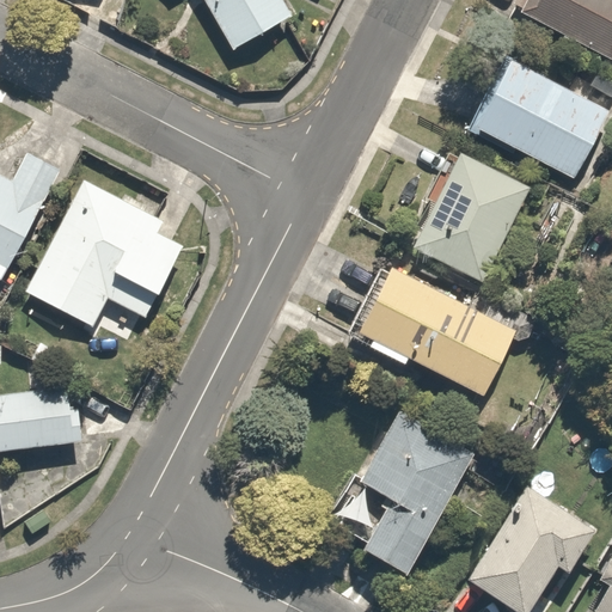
[(203,0),(232,49),(291,16),(280,0),(203,0)]
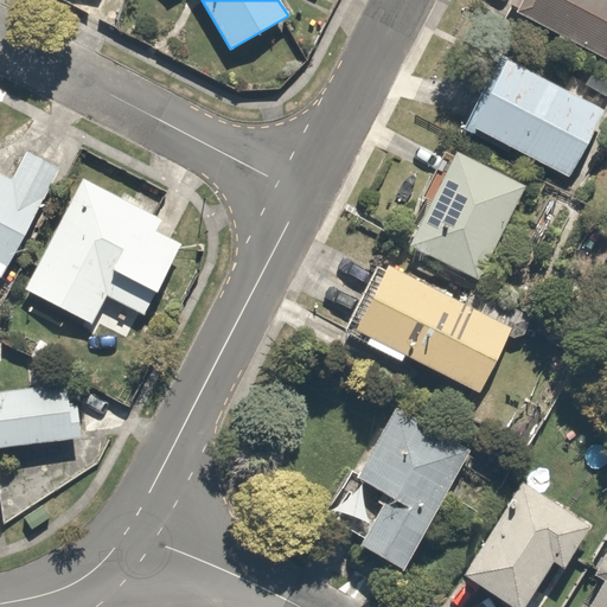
[(606,63),(606,0),(513,0),(508,12),(606,63)]
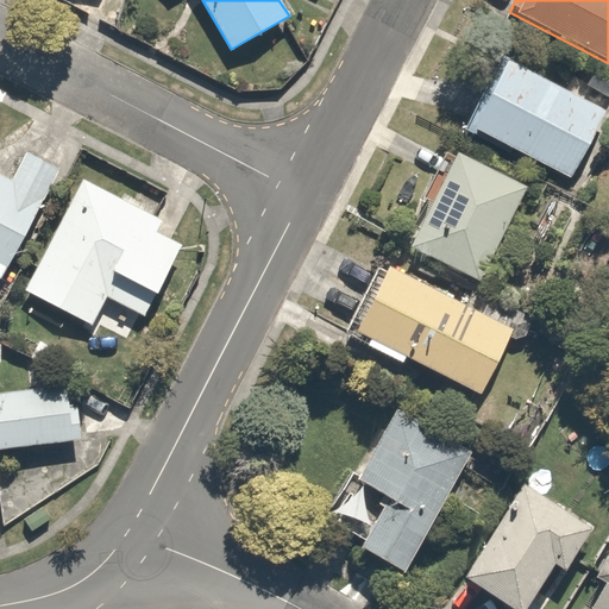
[(571,181),(606,112),(506,62),(471,131),(571,181)]
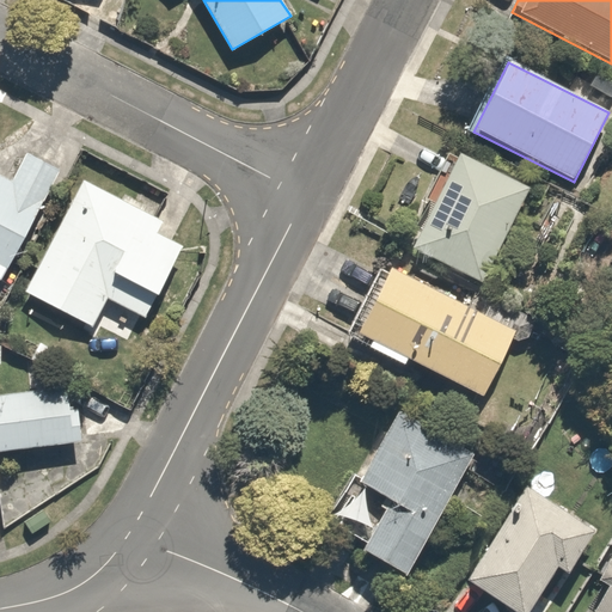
[(482,282),(527,185),(457,152),(411,249),(482,282)]
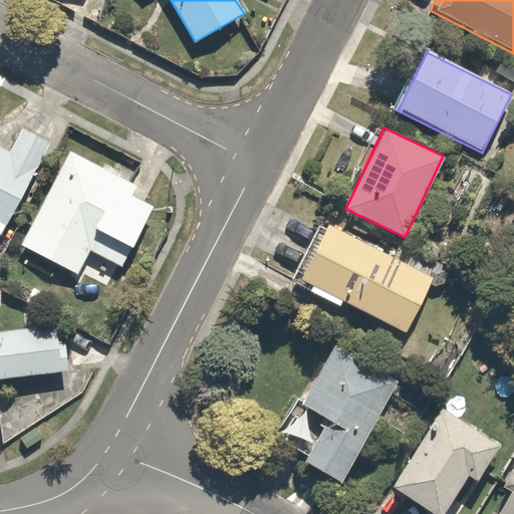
[(0,237),(1,238),(47,148),(24,136),(13,159),(0,152),(0,237)]
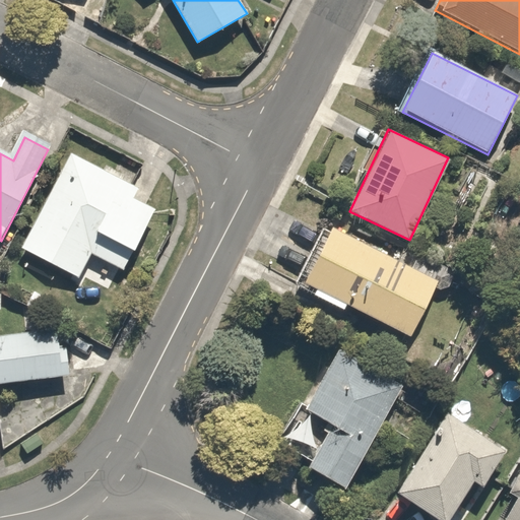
[(136,188),(69,153),(20,248),(80,278),(92,254),(124,269),(155,206),(133,195),(136,188)]
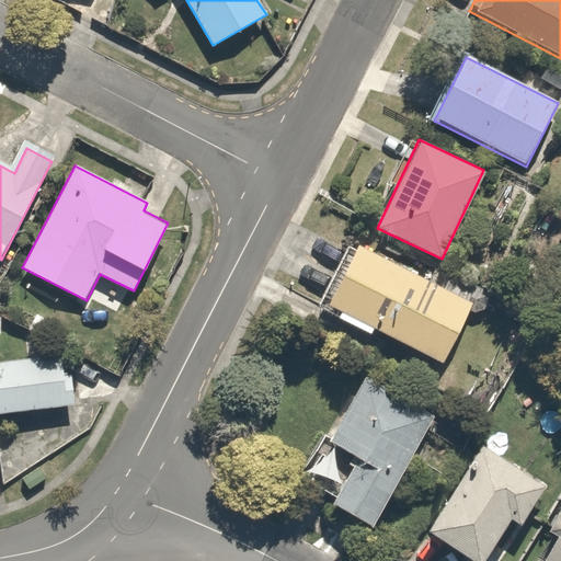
[(443,364),(472,304),(355,244),(324,305),(443,364)]
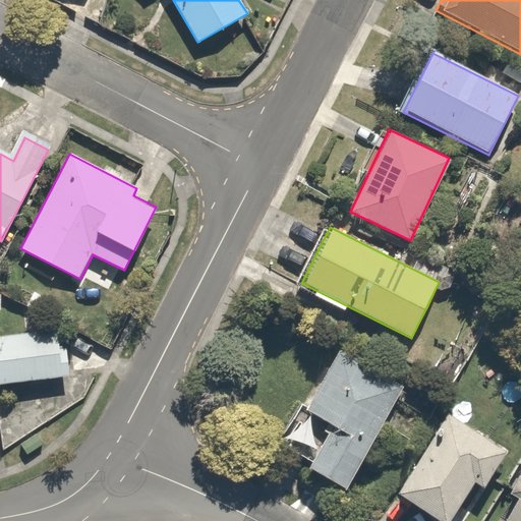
[(63,328),(0,336),(0,384),(69,374),(63,328)]
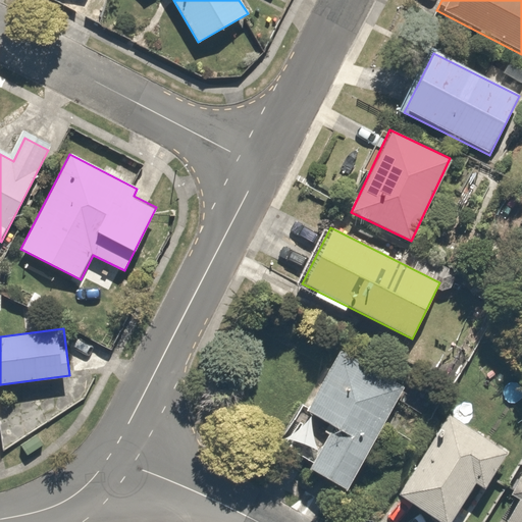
[(347,492),(406,387),(338,349),(303,410),(333,427),(308,470),(347,492)]
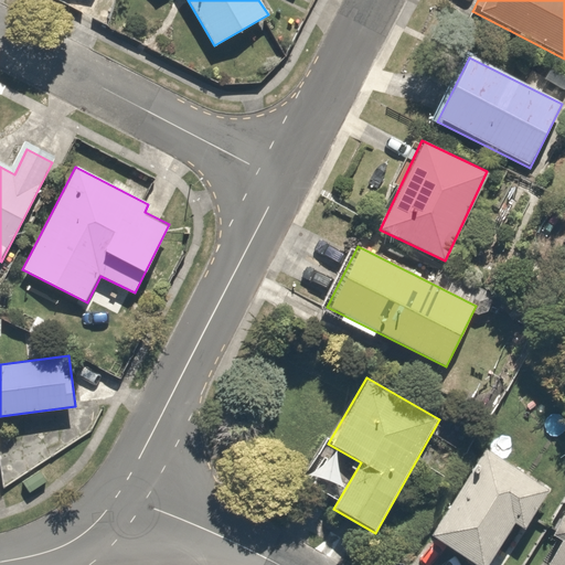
[(523,529),(548,491),(484,450),(428,536),(471,564),(484,564),(513,522),(523,529)]
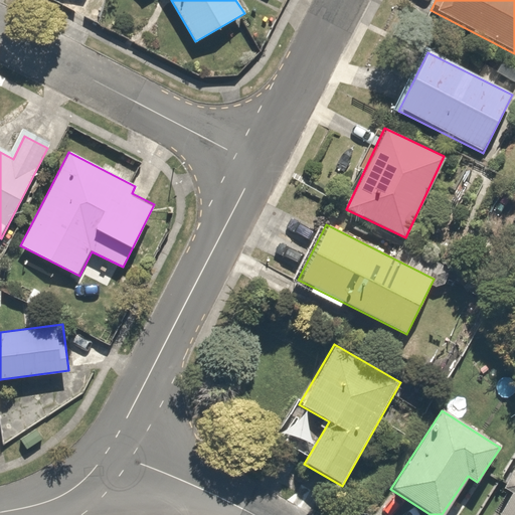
[(514,514),(514,468),(502,489),(510,494),(496,514),(514,514)]
